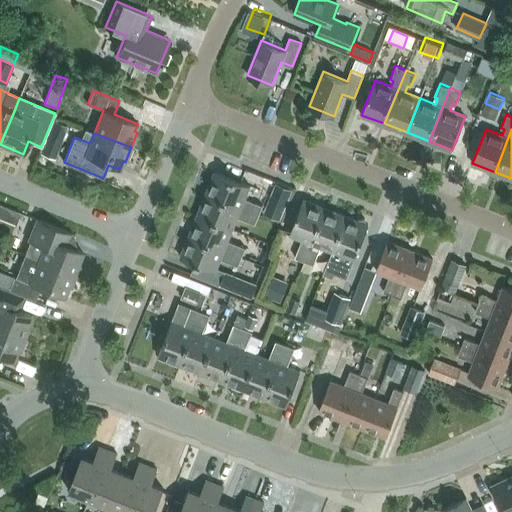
[(49,134),(42,152),(51,156),(59,138),(49,134)]
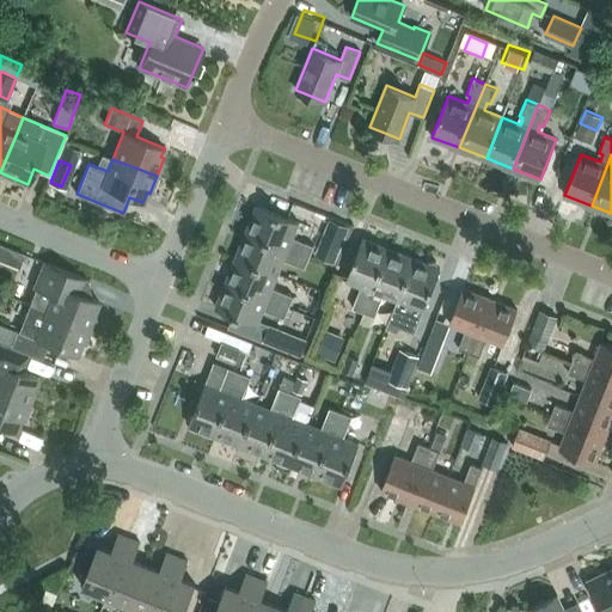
[(256,204),(246,231),(310,256),(314,245),(293,237),(299,222),(256,204)]
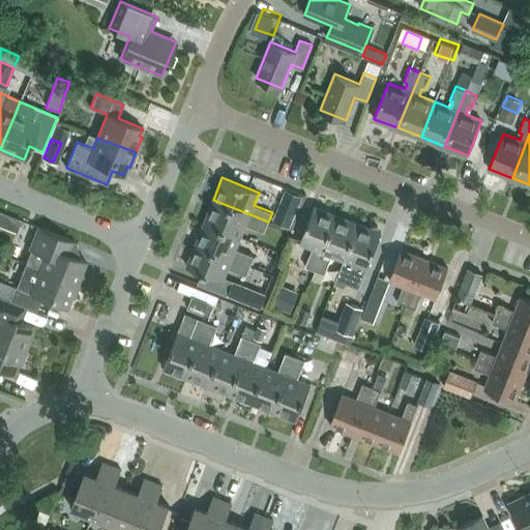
[(213,200),(204,222),(241,236),(245,224),(264,232),(268,222),(213,200)]
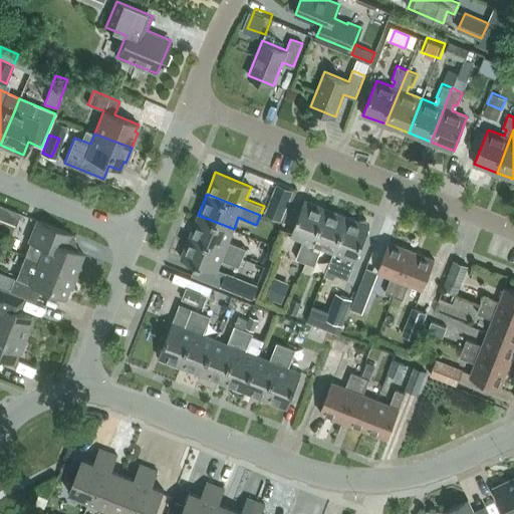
[(272,199),(265,214),(282,221),(288,206),(272,199)]
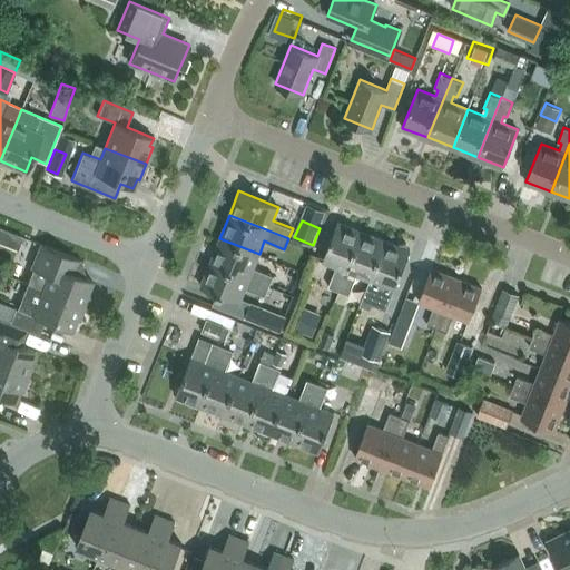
[(328,286),(338,291),(362,231),(337,222),(323,261),(336,266),(328,286)]
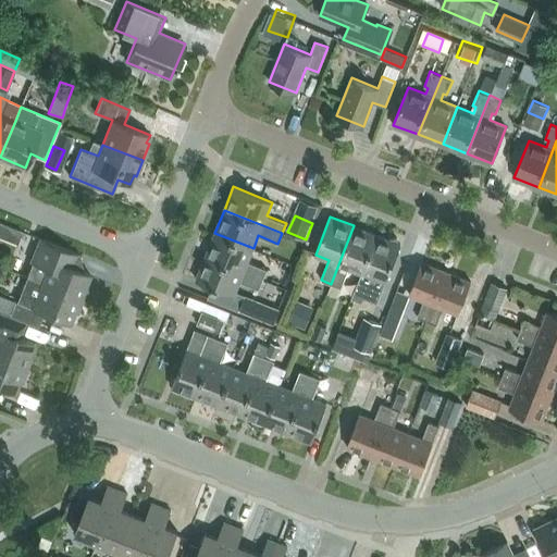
[(349,268),(361,273),(376,235),(354,225),(331,284),(341,287),(349,268)]
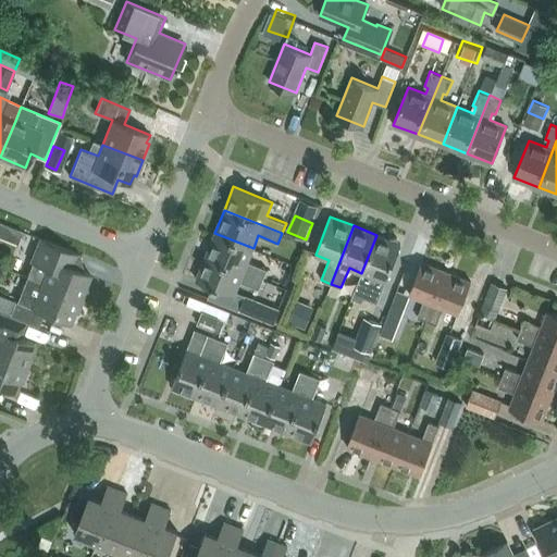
[(254,248),(214,233),(206,256),(263,279),(268,269),(248,261),(254,248)]
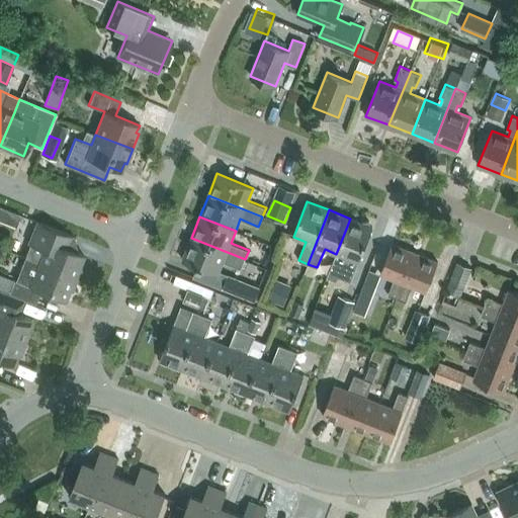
[(361,223),(350,219),(336,254),(327,277),(337,281),(339,275),(350,280),(350,281),(351,281),(368,237),(371,236),(370,231),(372,227),(370,226),(369,222),(361,223)]
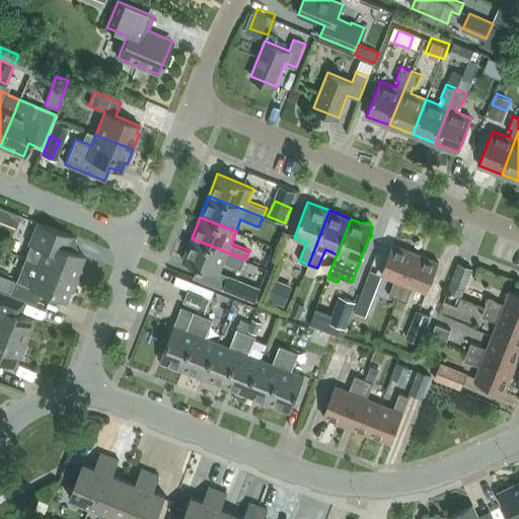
[(69,249),(74,237),(36,222),(27,244),(30,244),(24,258),(76,279),(82,264),(80,263),(83,255),(69,249)]
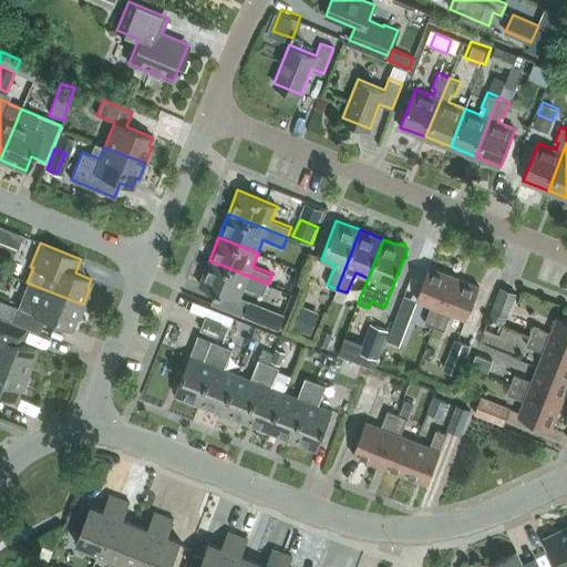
[(264,295),(268,284),(209,260),(199,285),(238,300),(244,287),(264,295)]
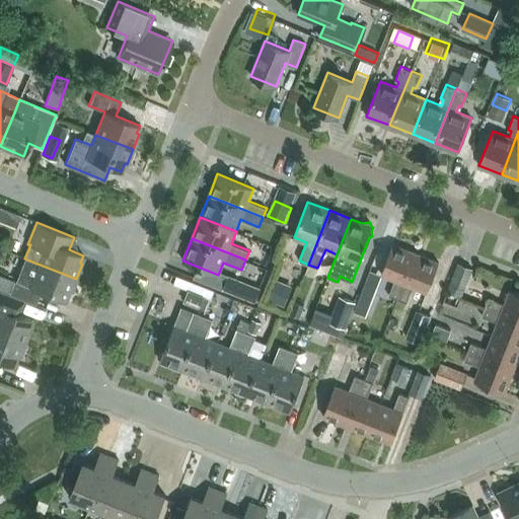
[(392,244),(381,274),(395,280),(388,295),(397,299),(415,252),(392,244)]
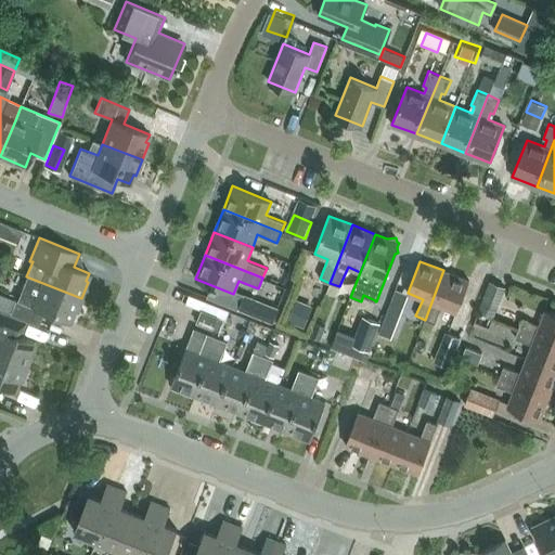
[(469,280),(443,270),(425,320),(435,323),(441,307),(456,312),(469,280)]
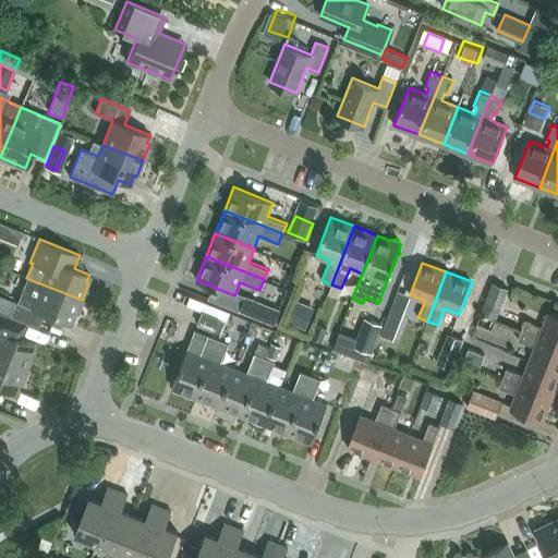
[(75,316),(82,300),(26,278),(27,279),(21,294),(27,296),(24,305),(0,295),(0,313),(9,317),(10,315),(26,323),(38,327),(44,314),(70,324),(73,316),(75,316)]
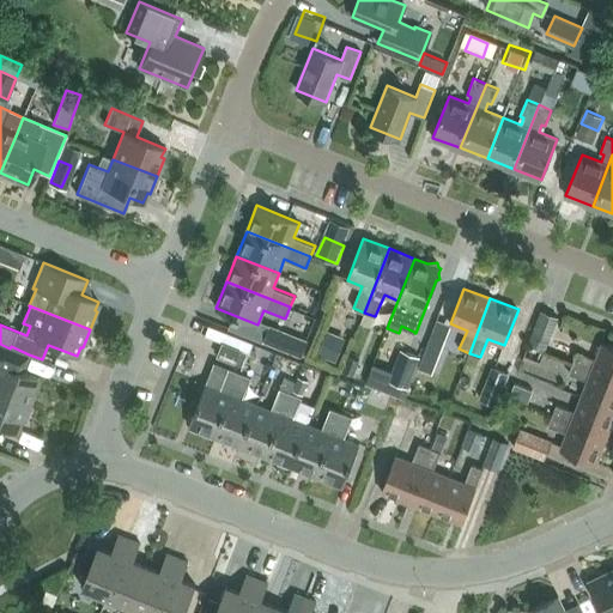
[(545,349),(558,316),(541,310),(529,343),(545,349)]
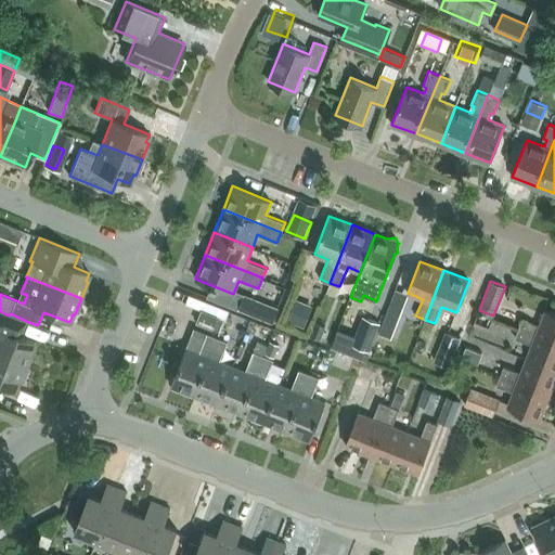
[(279,308),(244,295),(239,309),(273,322),(279,308)]
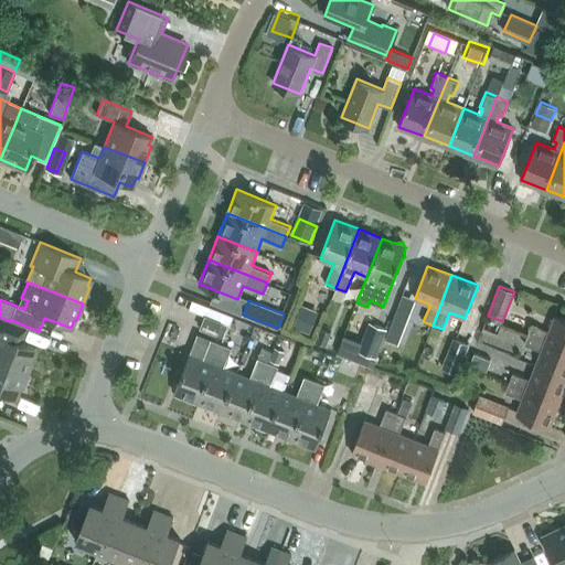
[(205,315),(221,321),(230,324),(233,317),(192,301),(189,309),(205,315)]
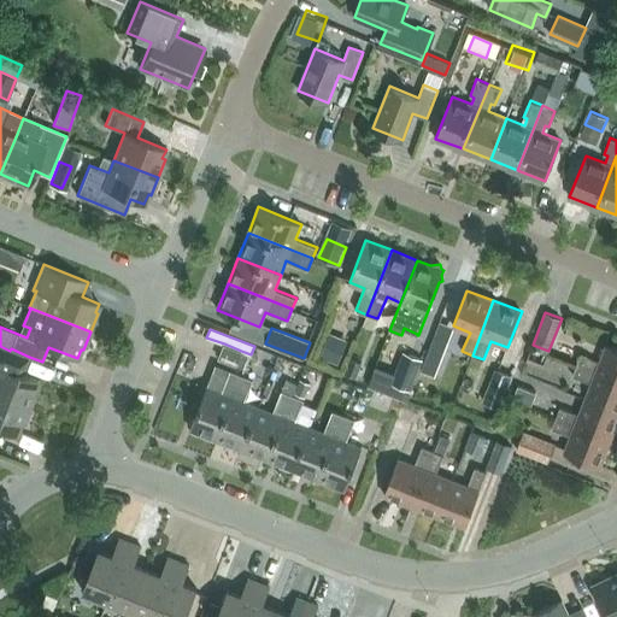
[(447,345),(434,339),(428,352),(442,358),(447,345)]
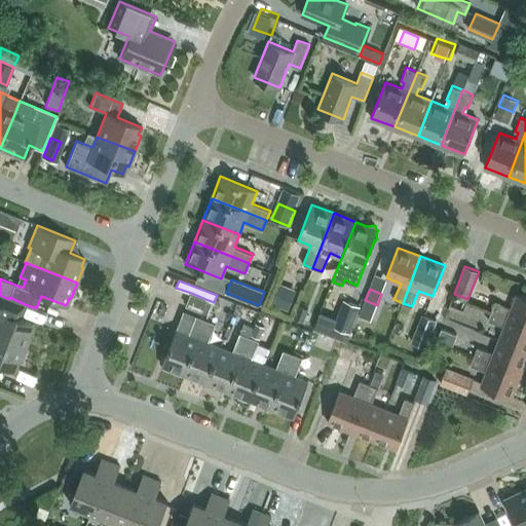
[(191,293),(187,305),(201,310),(205,299),(191,293)]
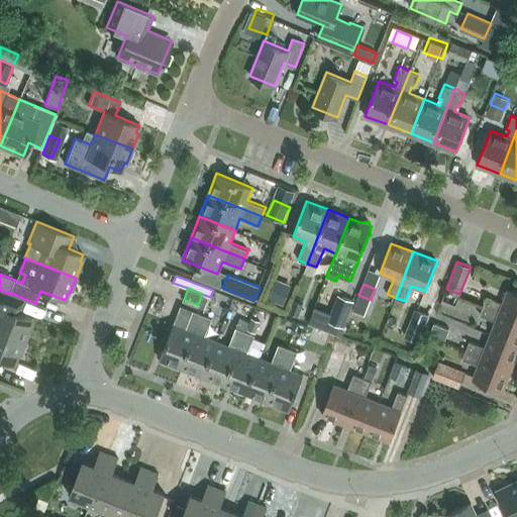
[(487,297),(484,305),(516,318),(516,292),(508,289),(503,303),(487,297)]
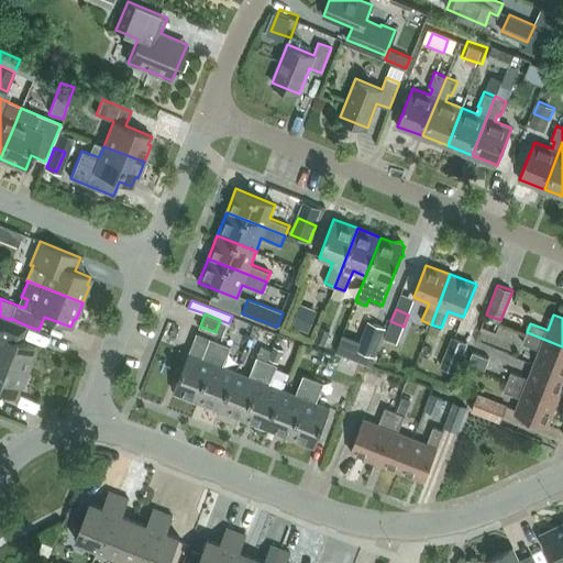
[(9,320),(0,316),(0,362),(26,373),(33,356),(31,355),(34,348),(21,342),(26,326),(10,318),(9,320)]
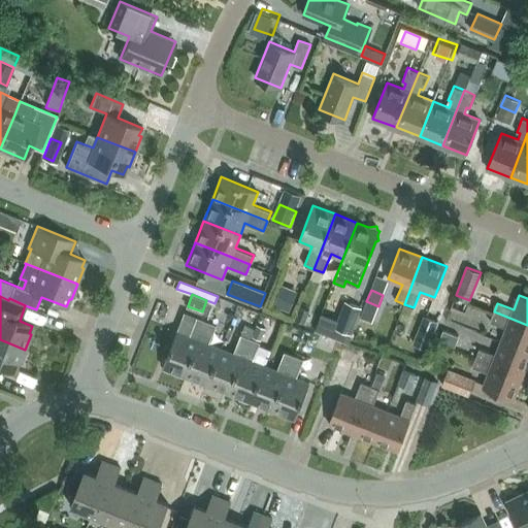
[(455,297),(451,306),(466,311),(469,303),(455,297)]
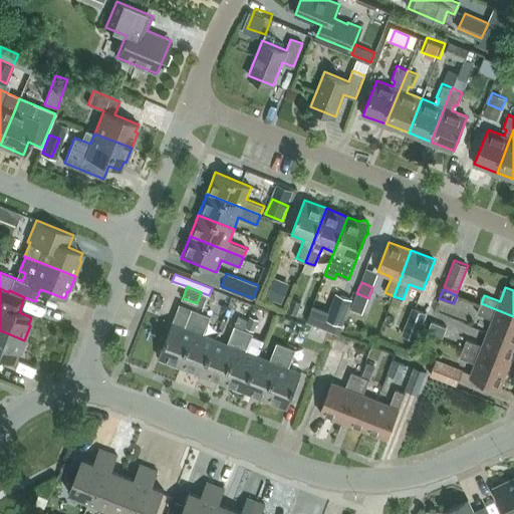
[(341,325),(352,299),(335,292),(325,319),(341,325)]
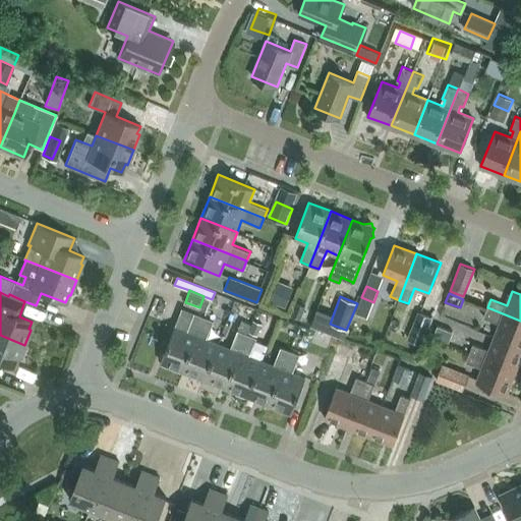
[(297,302),(292,314),(301,319),(306,306),(297,302)]
